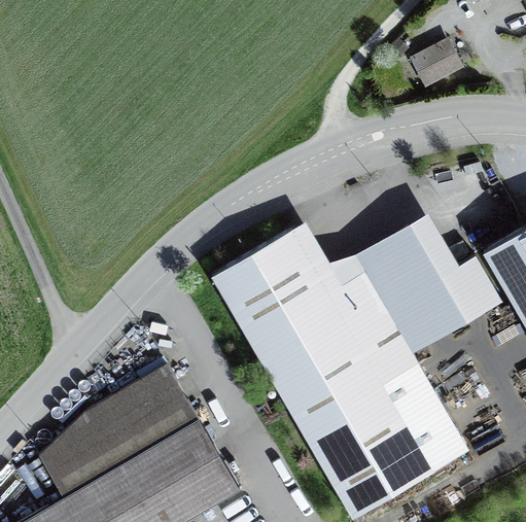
[(450,41),(409,62),(425,92),(465,71),(450,41)]
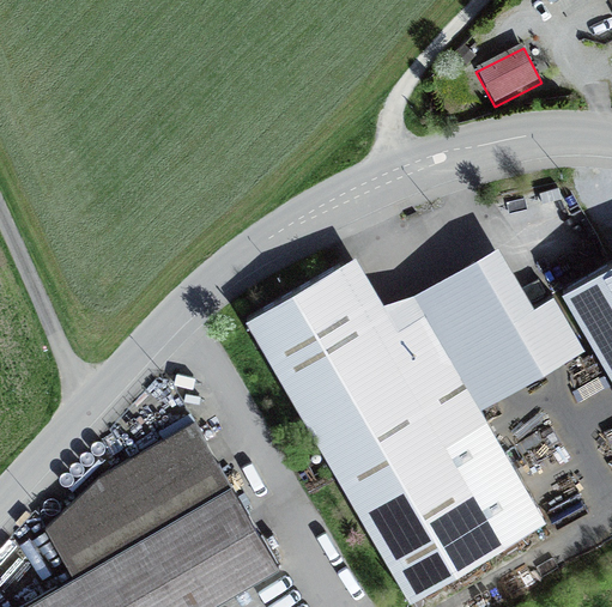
[(611,265),(561,295),(611,382),(611,265)]
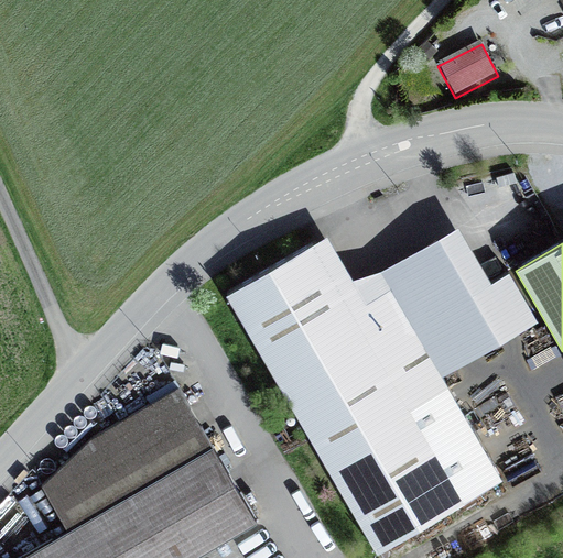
[(225,297),(280,390),(403,317),(388,292),(349,314),(311,248),(225,297)]
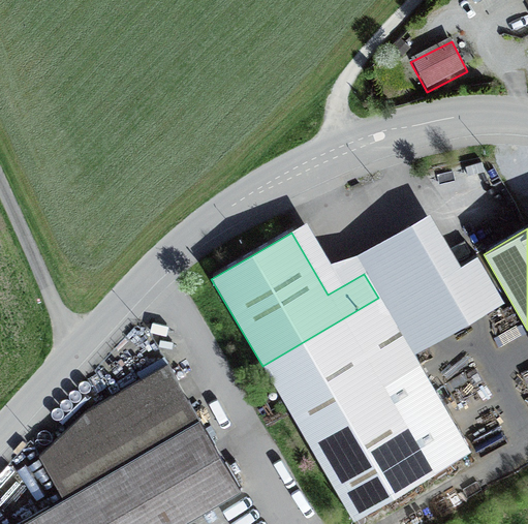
[(385,311),(442,277),(421,241),(364,274),(378,298),(385,311)]
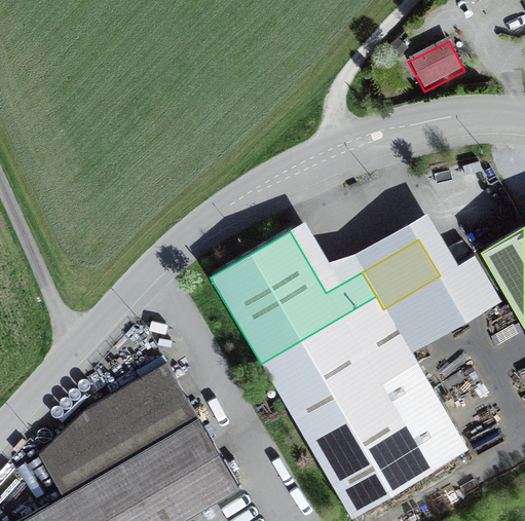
[(440,275),(383,309),(411,355),(500,302),(473,257),(440,275)]
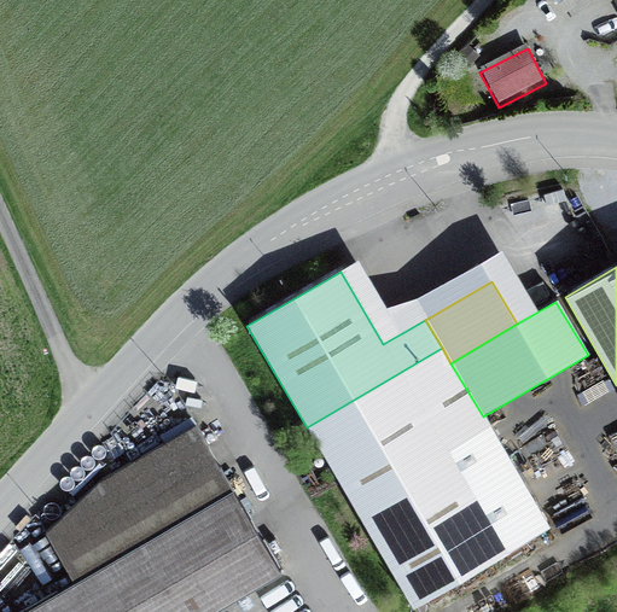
[(549,529),(483,417),(450,363),(442,348),(307,427),(414,608),(549,529)]
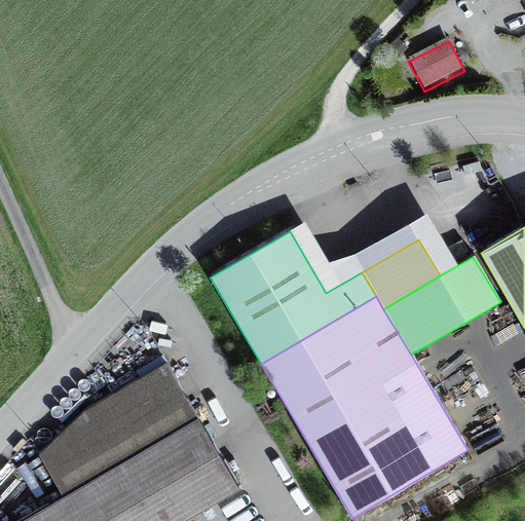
[(85,413),(39,456),(64,498),(24,520),(187,520),(239,491),(166,366),(85,413)]
